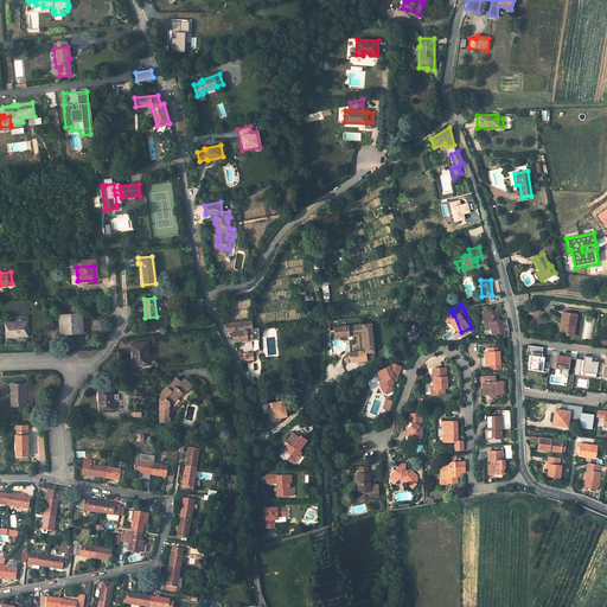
[(491,336),(499,334),(499,336),(508,333),(506,325),(499,326),(498,323),(497,311),(492,312),(489,313),(487,306),(483,306),(483,307),(486,331),(490,330),(491,336)]
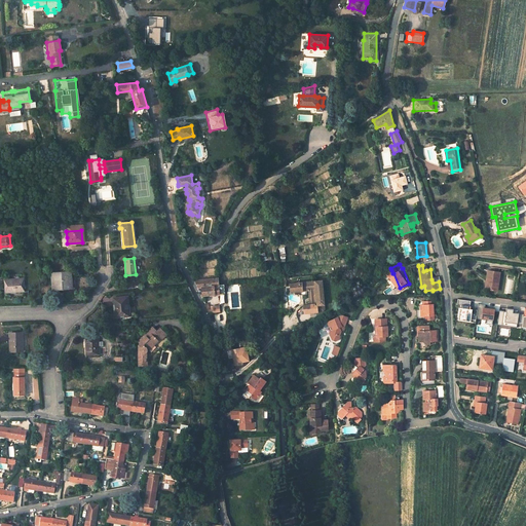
[(499,272),(488,270),(485,289),(497,291),(499,272)]
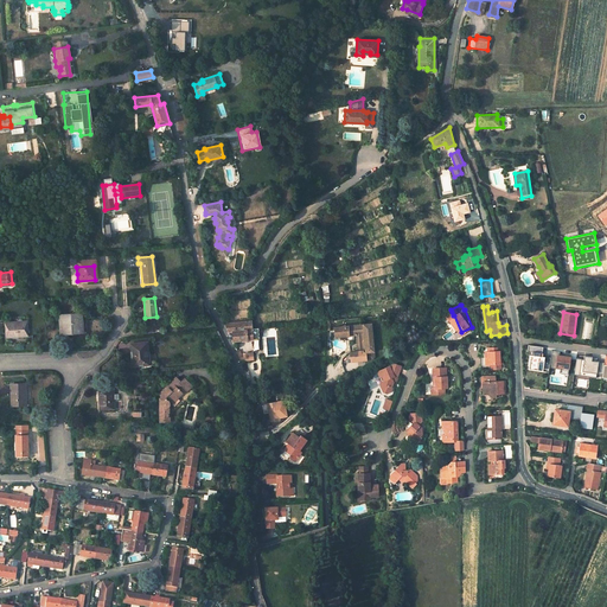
[(59,333),(65,333),(65,331),(77,331),(76,320),(81,319),(80,314),(58,315),(59,333)]
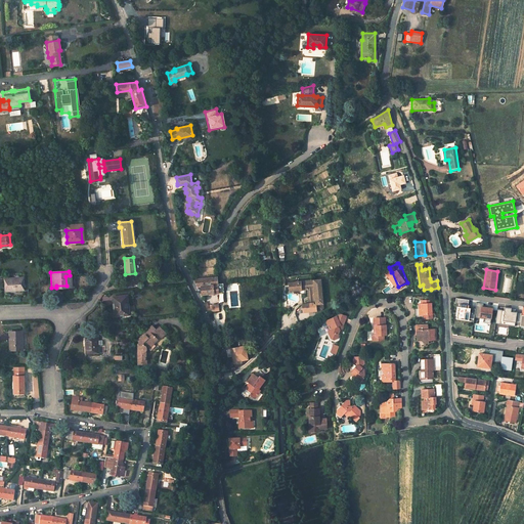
[(56,286),(56,288),(70,288),(70,275),(66,276),(67,286),(56,286)]
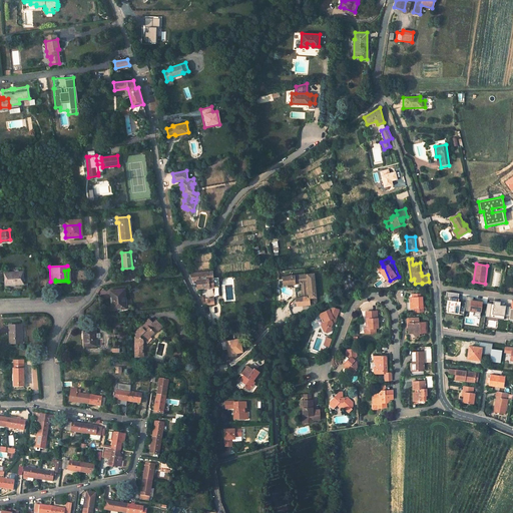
[(22,272),(3,273),(4,286),(22,285),(22,272)]
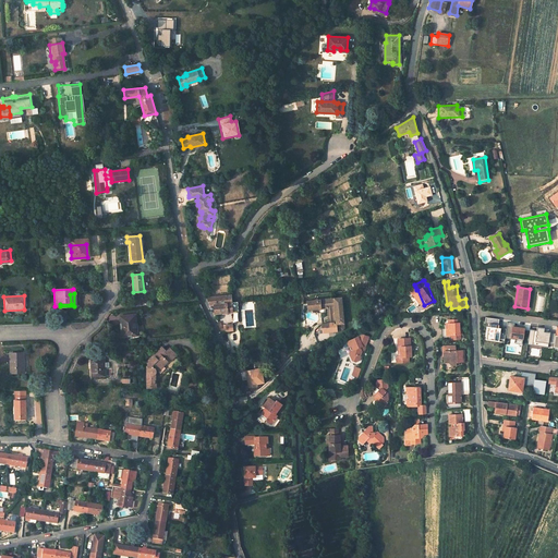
[(215,314),(239,312),(238,302),(231,303),(230,295),(206,298),(209,305),(214,305),(215,313),(215,314)]
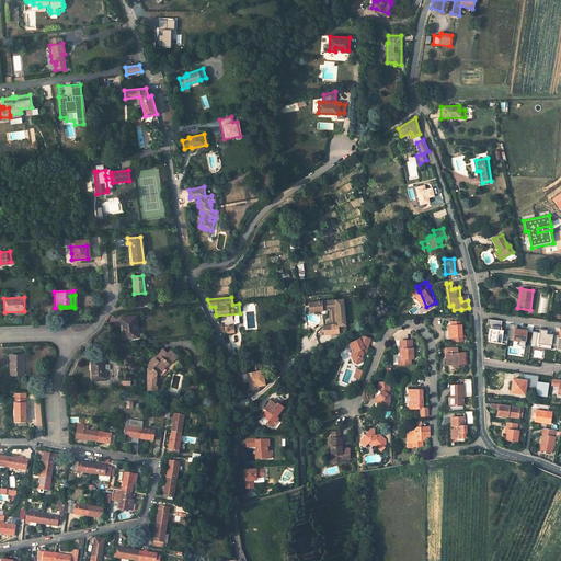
[(335,310),(336,324),(332,324),(324,325),(325,334),(344,332),(343,329),(347,328),(345,305),(338,305),(338,300),(323,302),(323,311),(331,310),(335,310)]
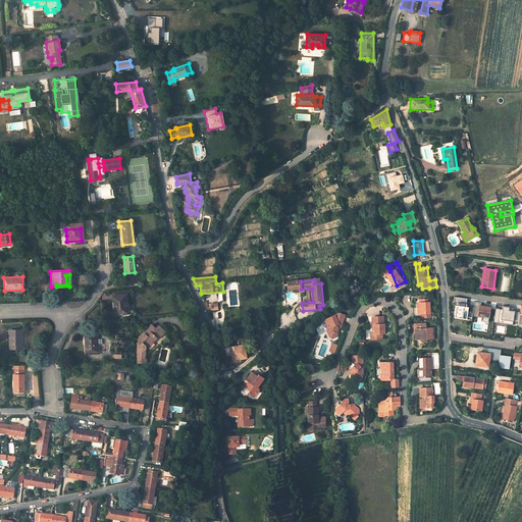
[(301,290),(301,281),(290,282),(290,291),(301,290)]
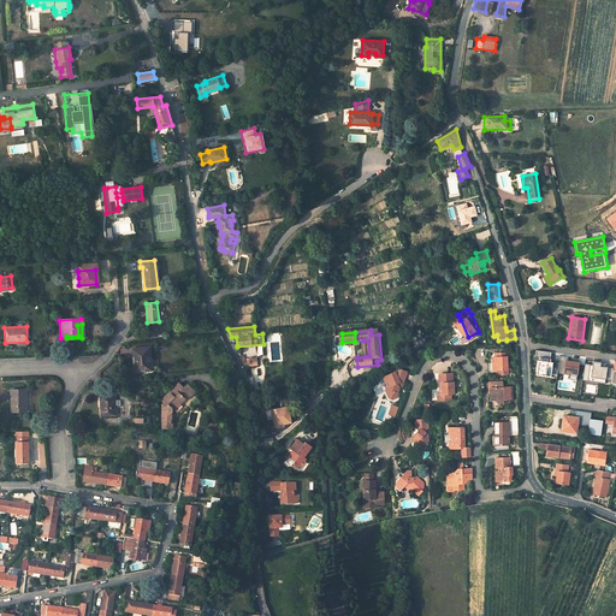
[(132,349),(135,372),(152,371),(149,347),(132,349)]
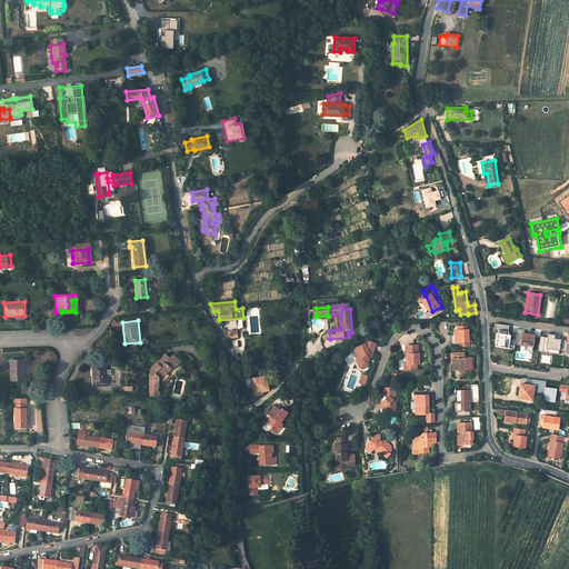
[(459,347),(469,347),(468,342),(469,342),(469,335),(467,335),(467,329),(465,330),(465,326),(457,327),(457,330),(456,330),(456,336),(453,336),(449,336),(449,346),(456,345),(456,342),(458,342),(459,347)]
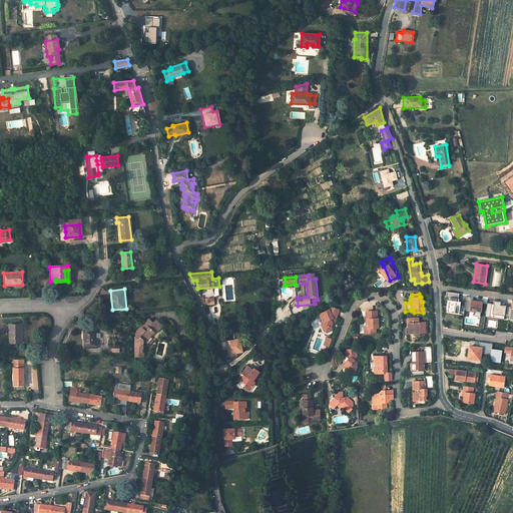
[(450,298),(450,300),(448,300),(447,312),(459,314),(460,302),(459,302),(459,299),(458,299),(456,298),(456,299),(450,298)]
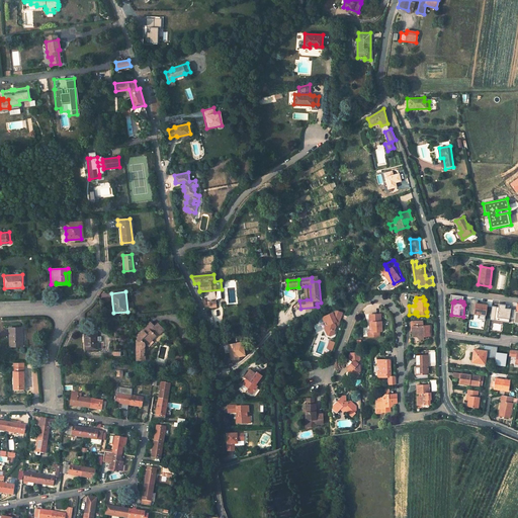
[(468,313),(486,314),(486,301),(469,300),(468,313)]
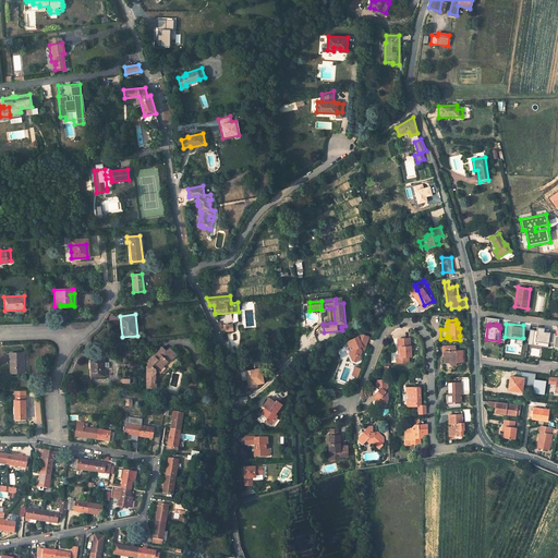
[(548,347),(548,343),(554,343),(556,332),(548,331),(536,330),(530,329),(529,340),(543,342),(542,346),(548,347)]
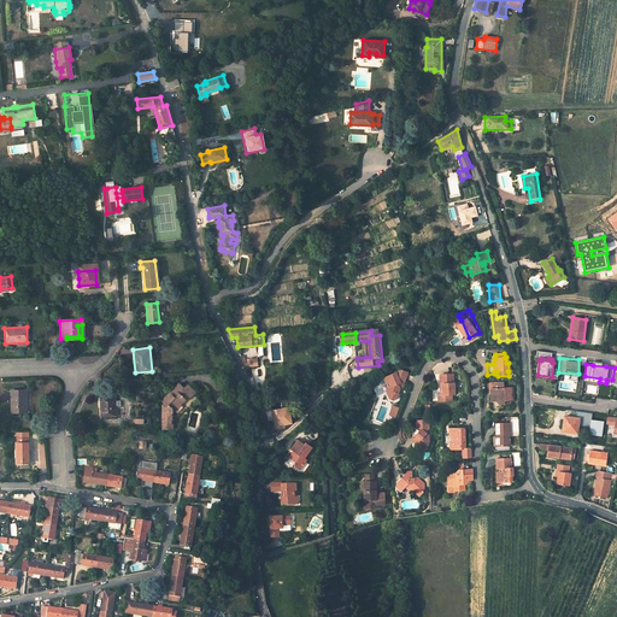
[(404,383),(409,372),(401,370),(385,378),(387,382),(388,381),(392,387),(389,388),(387,393),(391,399),(393,400),(398,398),(403,387),(404,387),(405,385),(404,383)]
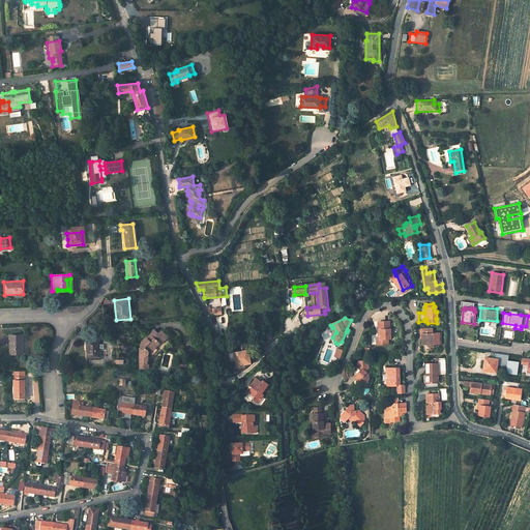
[(389,329),(389,328),(388,328),(388,321),(378,321),(378,329),(380,329),(380,335),(381,335),(389,335),(389,329)]
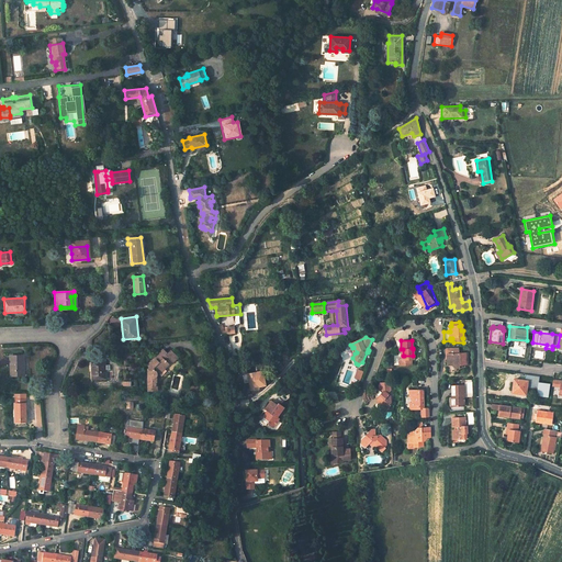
[(148,373),(148,392),(158,392),(158,385),(157,385),(156,375),(158,373),(159,374),(170,364),(165,358),(168,356),(175,362),(179,358),(172,350),(169,353),(165,349),(160,353),(159,352),(147,364),(150,368),(149,370),(149,373),(148,373)]
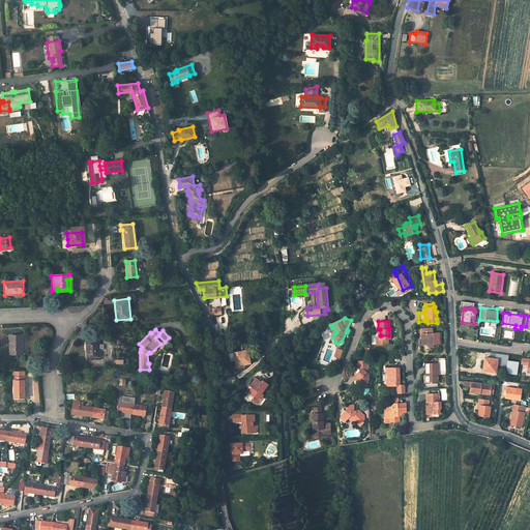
[(433,344),(440,344),(440,333),(431,333),(431,332),(421,333),(421,345),(429,344),(429,347),(433,347),(433,344)]
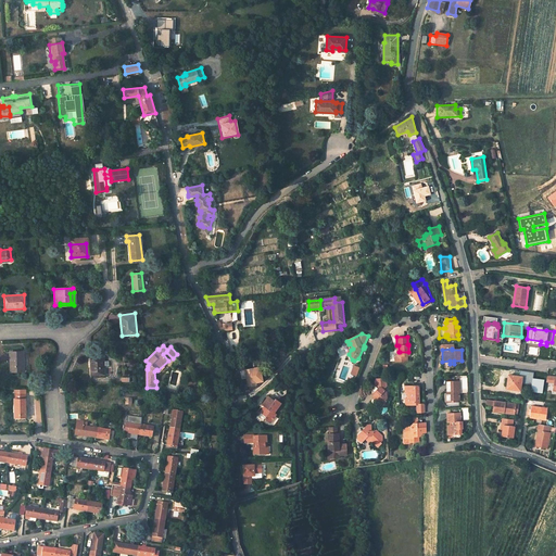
[(10,352),(10,371),(23,370),(23,351),(10,352)]
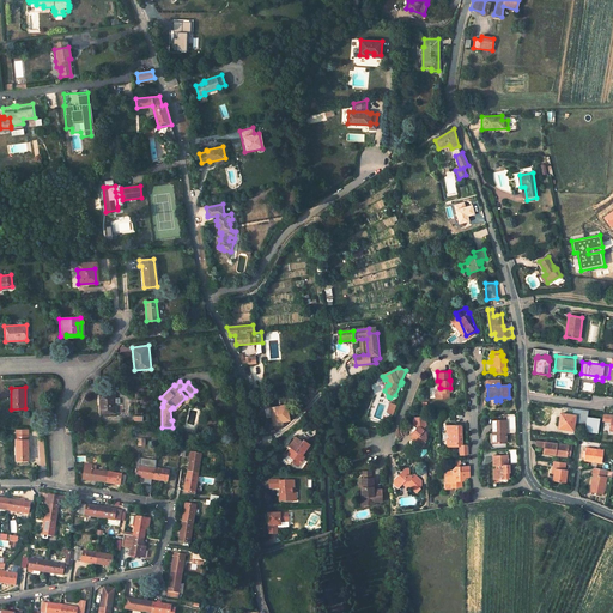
[(448,398),(448,392),(450,392),(450,388),(441,388),(439,388),(439,389),(439,392),(438,392),(436,392),(436,398),(448,398)]
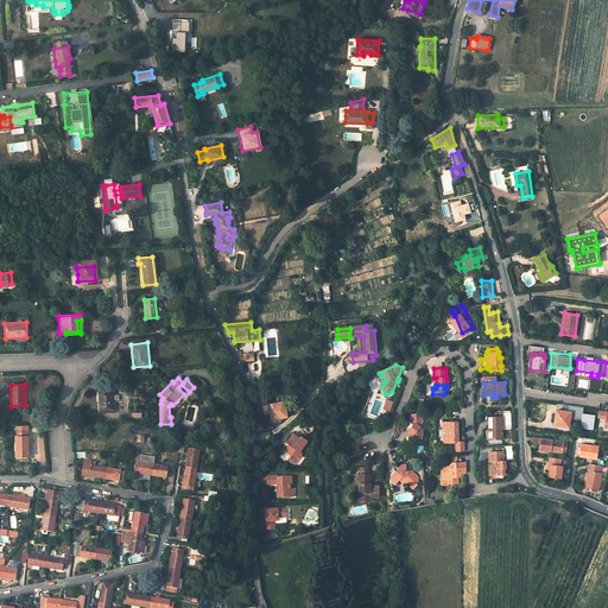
[(99,392),(100,411),(114,410),(113,392),(99,392)]
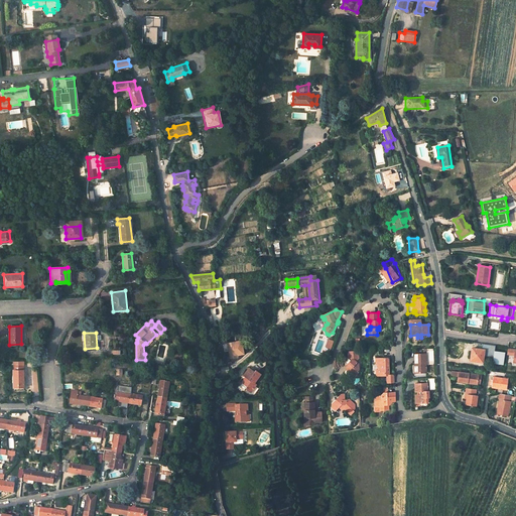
[(228,343),(230,358),(238,357),(235,342),(228,343)]
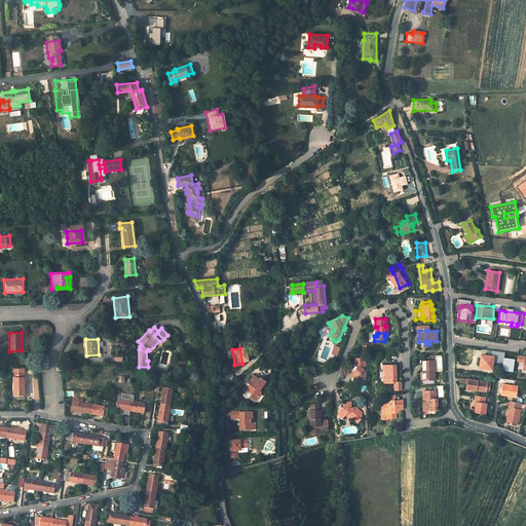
[(504,352),(482,349),(479,366),(486,367),(486,369),(492,369),(493,358),(503,359),(504,352)]
